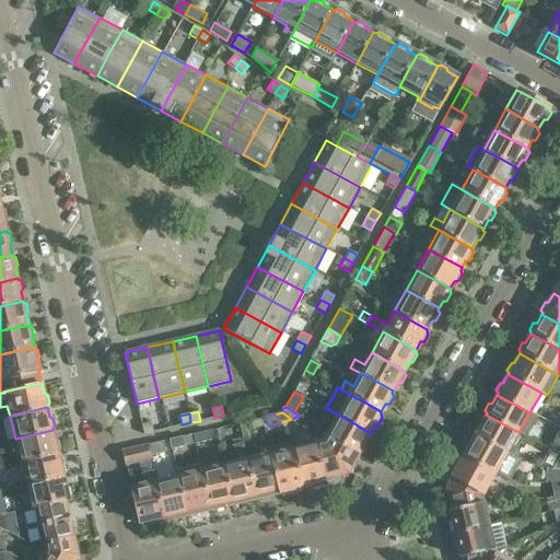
[(338,415),(326,435),(342,444),(359,453),(362,445),(366,445),(371,438),(369,434),(370,433),(354,423),(338,415)]
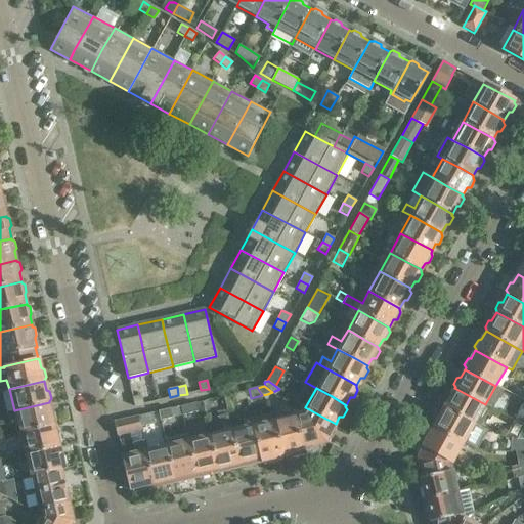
[(488,405),(485,404),(454,388),(449,397),(446,397),(442,403),(444,406),(475,424),(478,426),(488,405)]
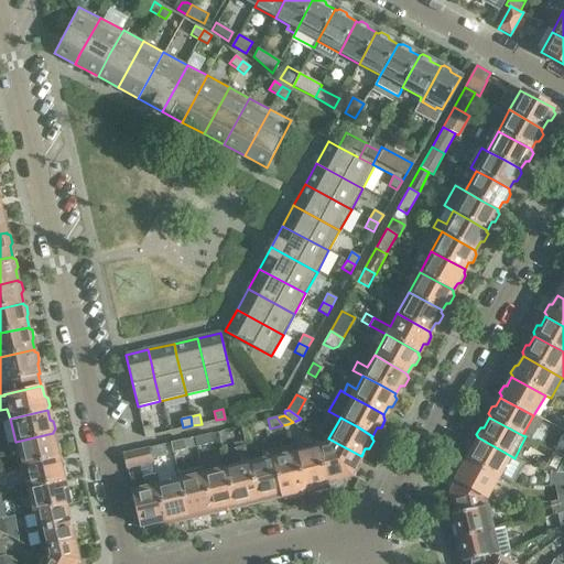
[(263,421),(251,423),(253,432),(266,430),(263,421)]
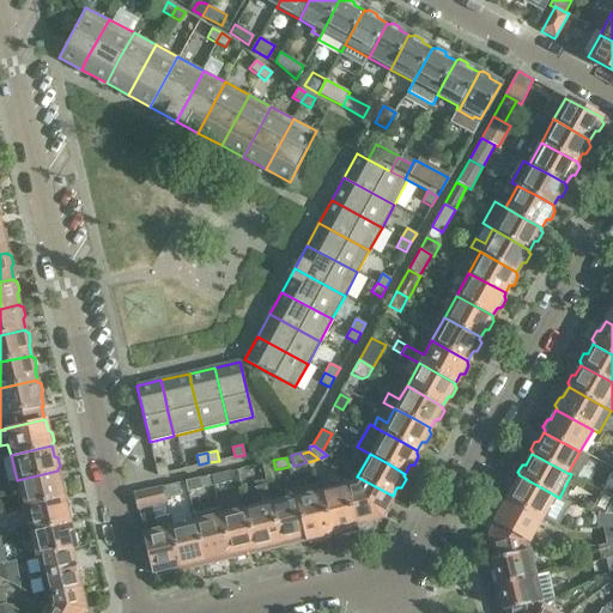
[(165,463),(155,465),(157,475),(168,473),(165,463)]
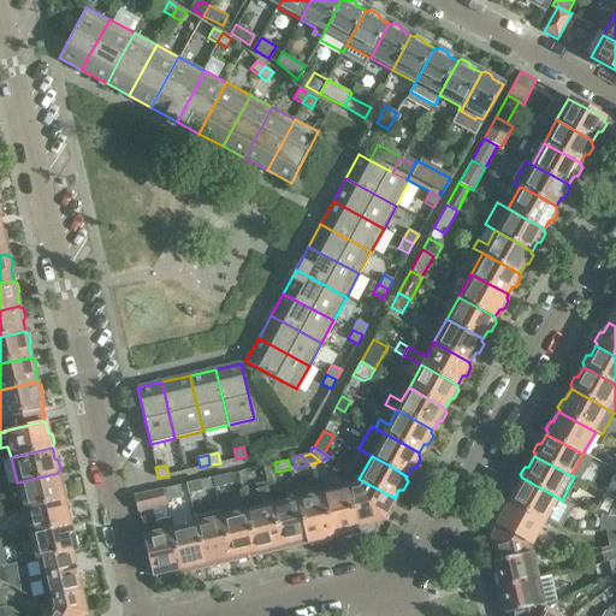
[(615,472),(611,471),(599,491),(615,501),(615,472)]
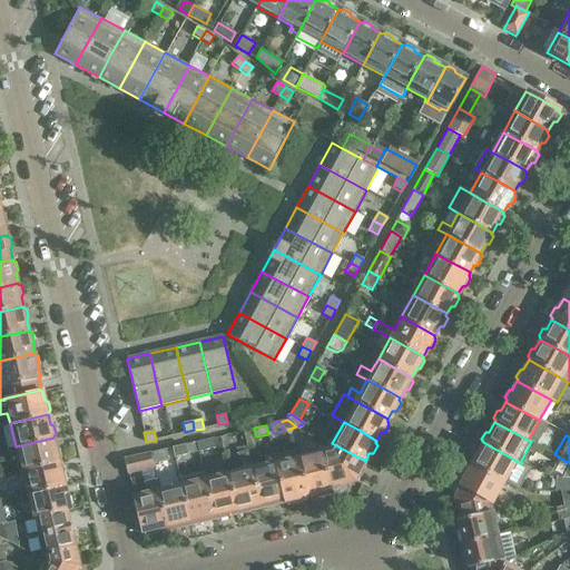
[(53,438),(16,446),(21,470),(59,461),(59,460),(61,458),(59,450),(56,448),(53,438)]
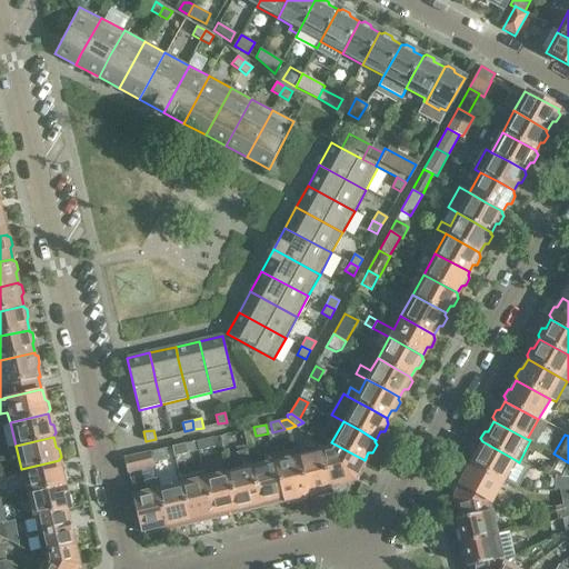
[(212,438),(196,441),(198,451),(215,448),(212,438)]
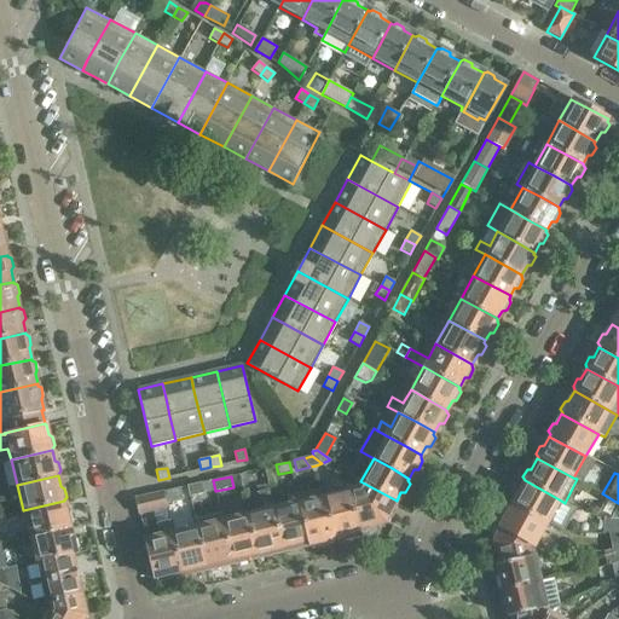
[(565,503),(561,501),(525,480),(519,491),(515,491),(510,499),(513,503),(512,504),(548,525),(563,531),(574,508),(565,503)]
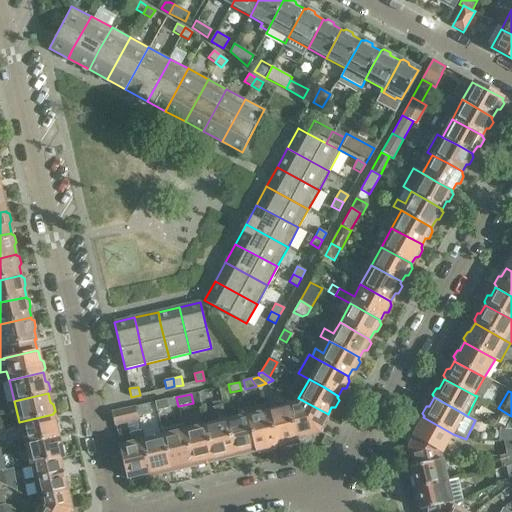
[(297,399),(290,405),(298,441),(309,438),(308,435),(317,433),(328,414),(298,398),(297,399)]
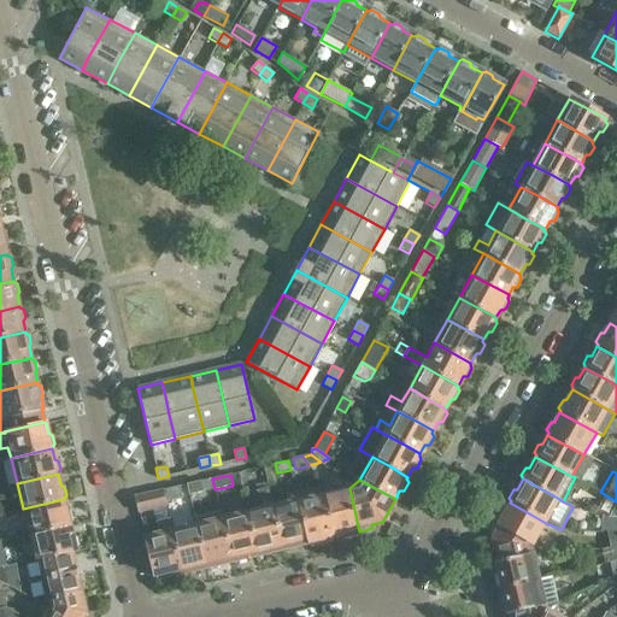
[(201,481),(186,485),(188,495),(204,492),(201,481)]
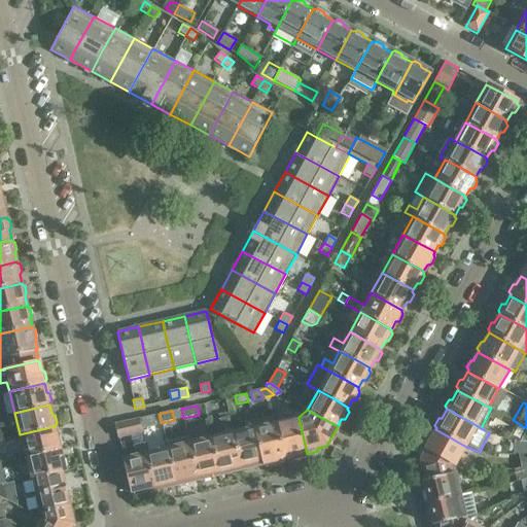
[(138,419),(140,427),(140,428),(155,426),(152,416),(138,419)]
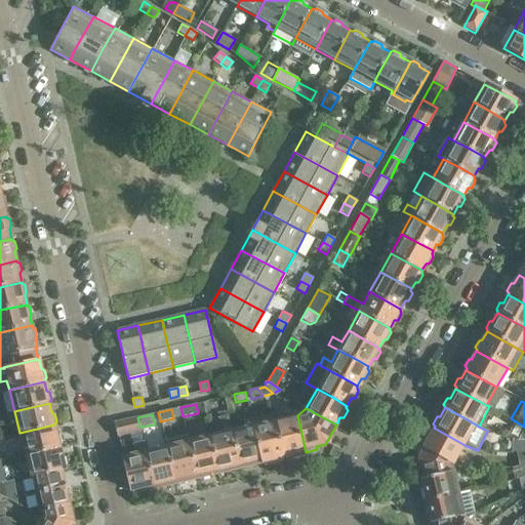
[(223,432),(210,435),(217,470),(219,469),(219,472),(232,469),(231,466),(238,465),(235,448),(228,414),(219,416),(223,432)]
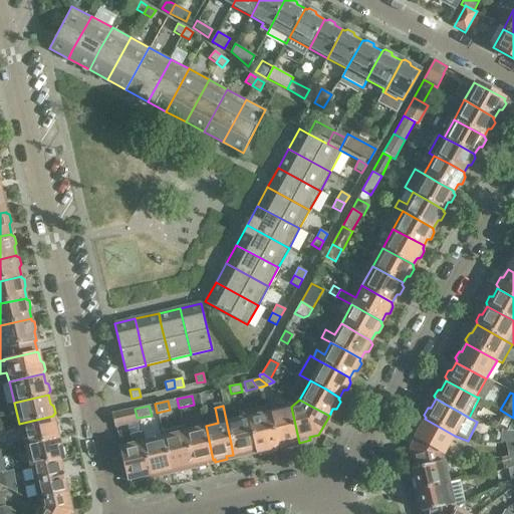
[(291,407),(269,412),(277,449),(299,444),(299,443),(291,407)]
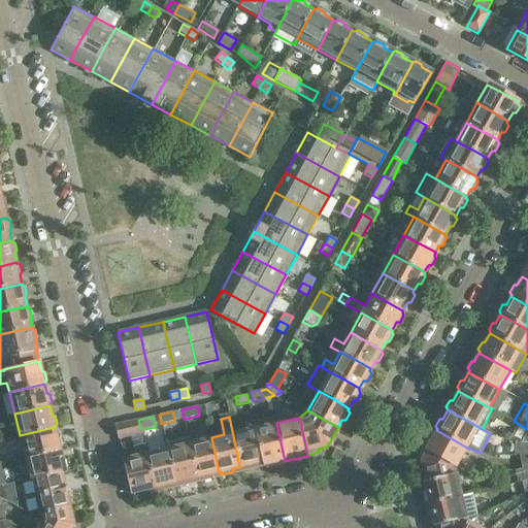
[(138,419),(117,425),(120,437),(141,432),(140,429),(140,428),(138,420),(138,419)]
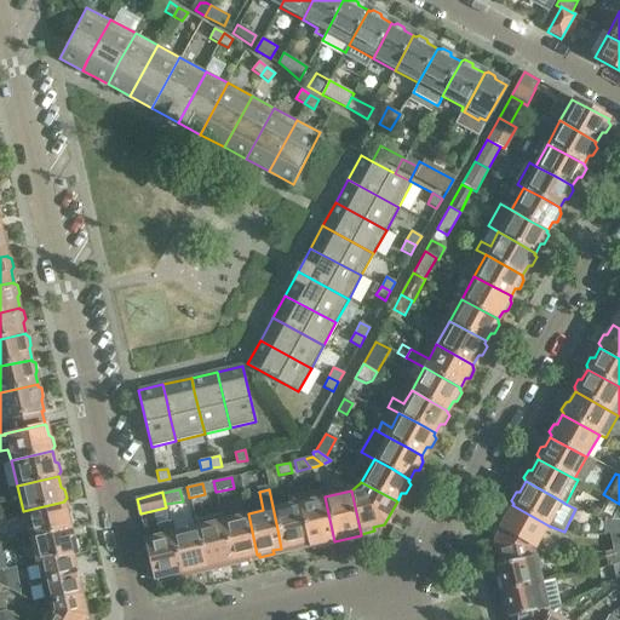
[(306,543),(298,503),(296,495),(286,498),(287,505),(273,509),(277,529),(281,549),(285,547),(286,551),(299,547),(298,544),(306,543)]
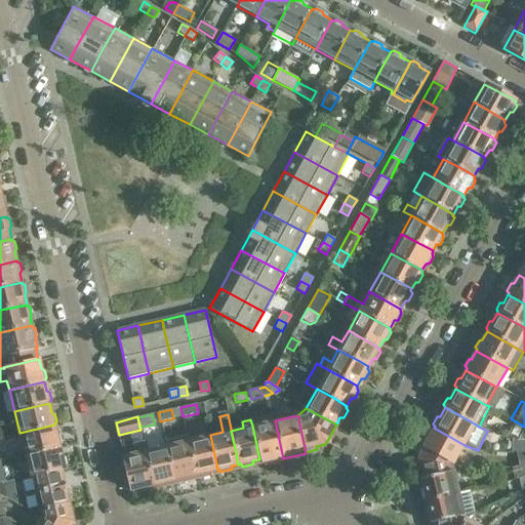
[(275,420),(252,426),(259,459),(260,458),(261,463),(283,458),(279,440),(275,420)]
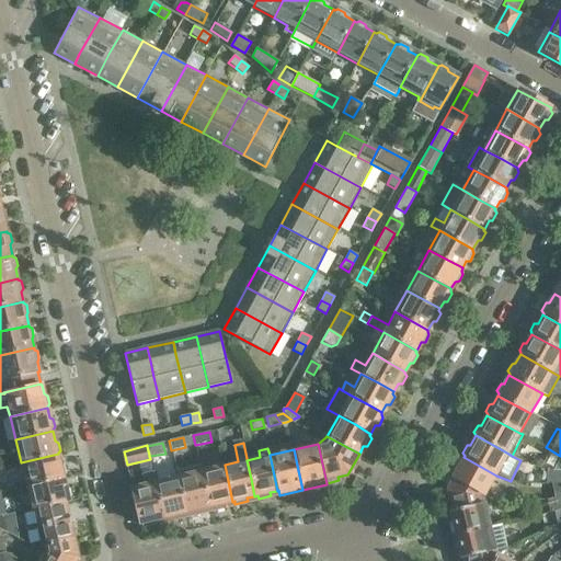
[(58,454),(21,462),(26,485),(64,477),(64,476),(66,473),(64,465),(60,464),(58,454)]
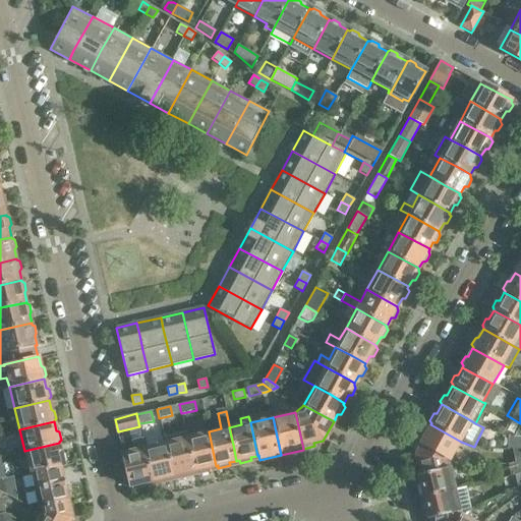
[(419,444),(420,445),(450,462),(461,442),(430,424),(425,432),(422,432),(418,440),(420,442),(419,444)]
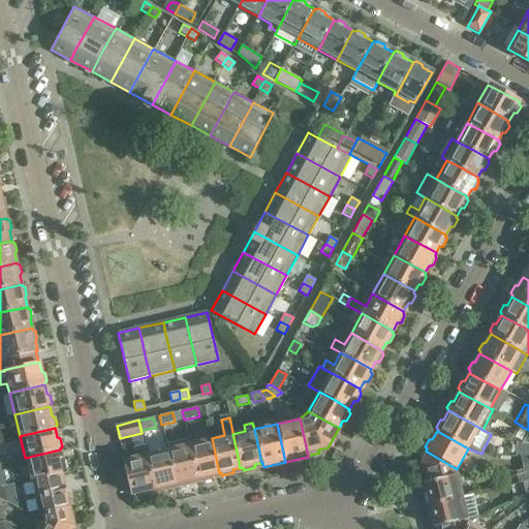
[(212,438),(189,443),(196,478),(199,477),(200,480),(213,477),(212,474),(219,473),(212,438)]
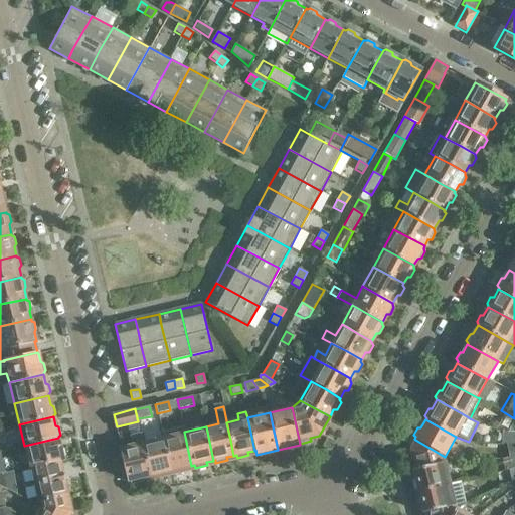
[(164,437),(163,437),(171,470),(173,470),(174,473),(185,470),(185,467),(191,466),(184,432),(184,433),(183,427),(163,432),(164,437)]
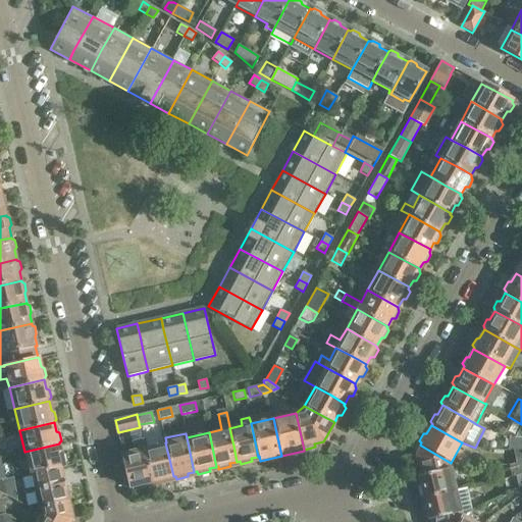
[(508,451),(512,451),(521,450),(521,436),(515,437),(508,437),(508,451)]
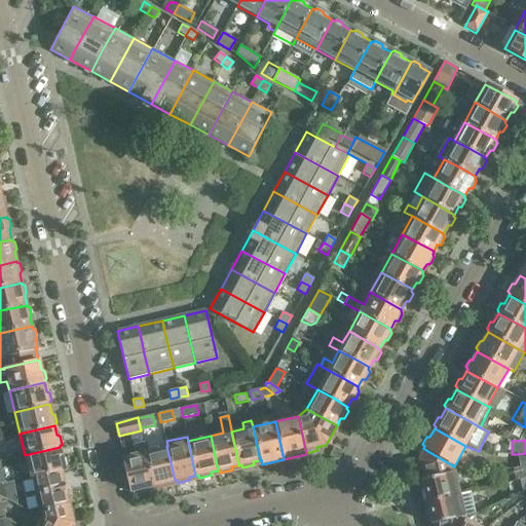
[(128,455),(123,457),(132,491),(133,490),(134,493),(146,491),(145,487),(152,486),(144,451),(142,441),(132,443),(135,454),(128,455)]
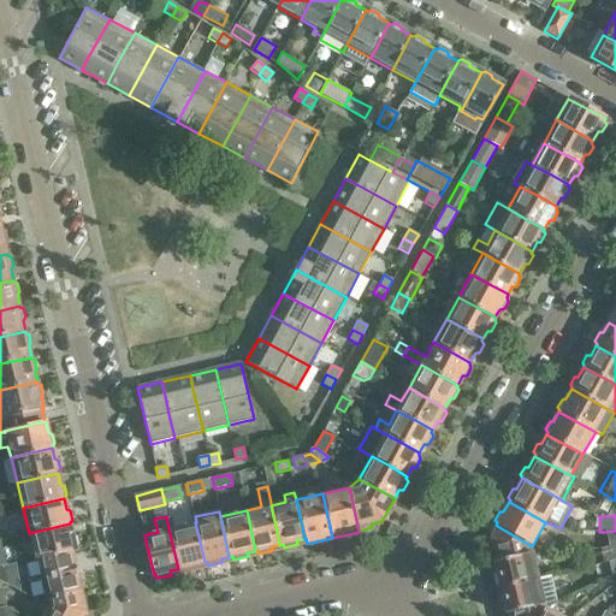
[(195,522),(169,528),(178,569),(182,568),(182,572),(196,569),(196,564),(205,562),(195,522)]
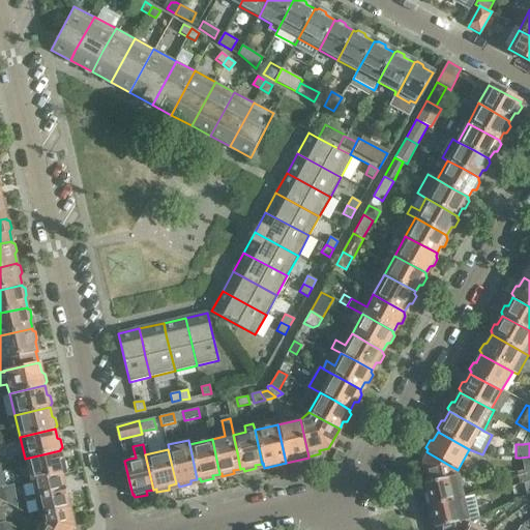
[(60,450),(25,459),(30,482),(36,480),(62,475),(62,474),(65,473),(65,471),(66,469),(65,462),(62,461),(60,450)]
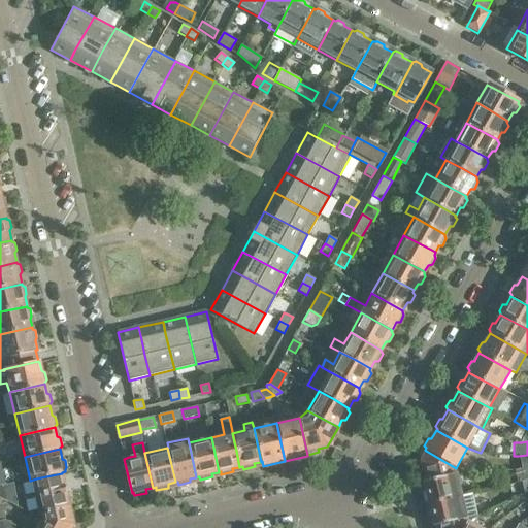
[(330,458),(337,461),(342,453),(335,449),(330,458)]
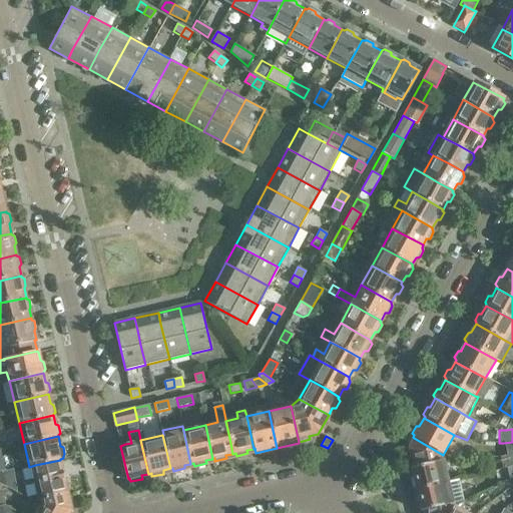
[(443,455),(414,438),(408,448),(413,468),(410,468),(413,478),(410,480),(412,488),(415,489),(416,490),(449,482),(444,460),(443,455)]
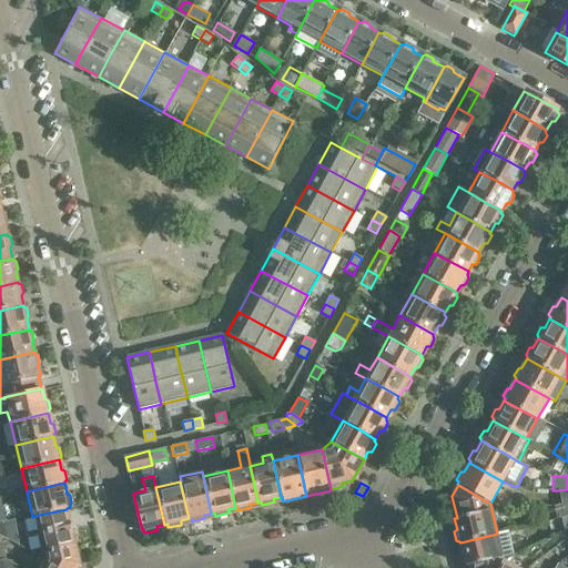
[(567,504),(567,489),(557,490),(557,496),(560,507),(567,504)]
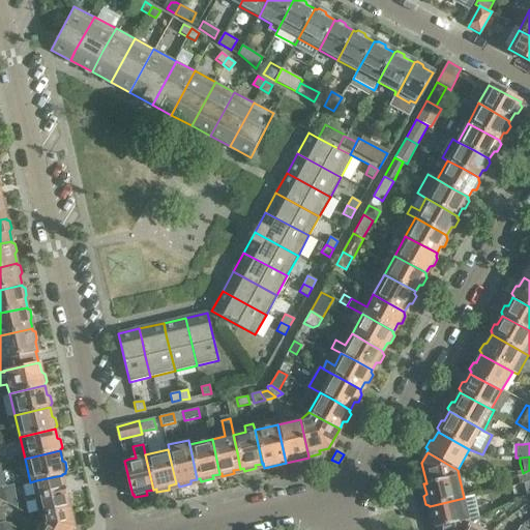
[(522,484),(529,482),(529,470),(523,473),(522,473),(519,474),(522,484)]
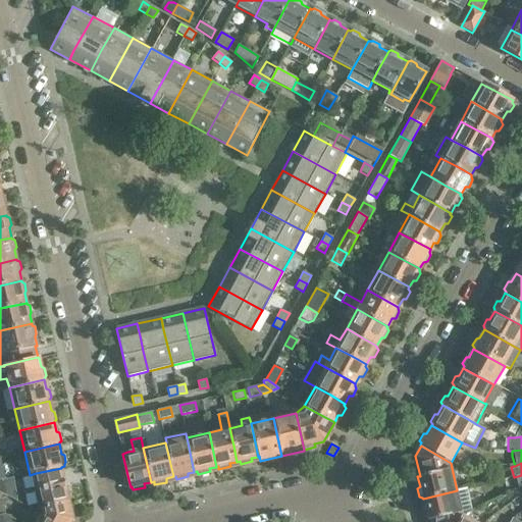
[(69,502),(61,468),(36,473),(39,491),(38,491),(42,508),(69,502)]
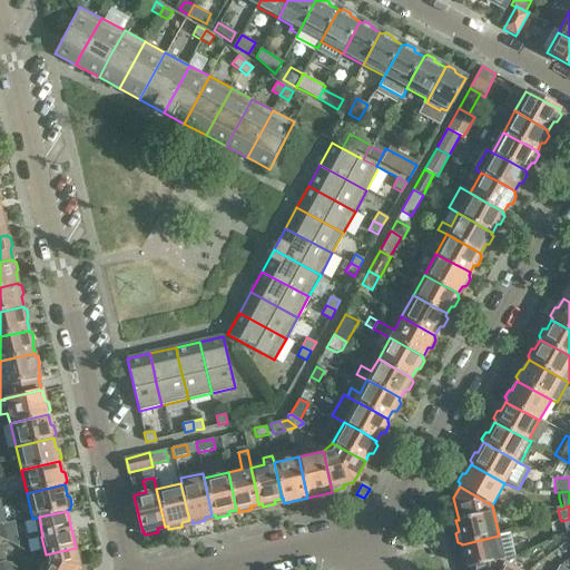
[(500,569),(505,561),(507,562),(514,558),(509,533),(499,536),(462,544),(462,547),(460,549),(461,557),(464,558),(468,568),(470,568),(470,569),(500,569)]
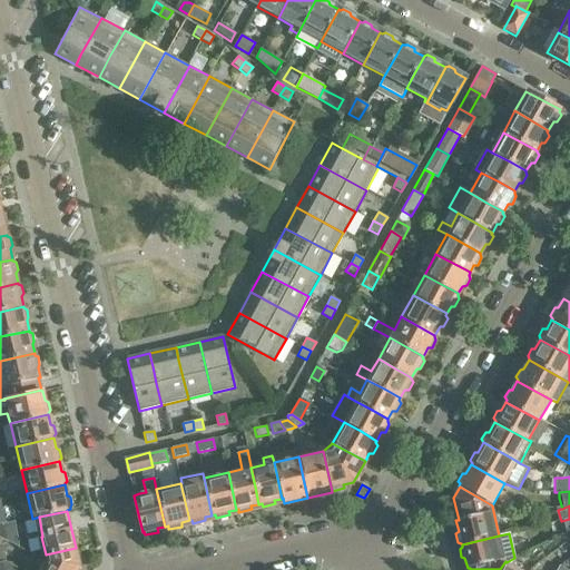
[(17,536),(7,537),(7,542),(19,548),(17,536)]
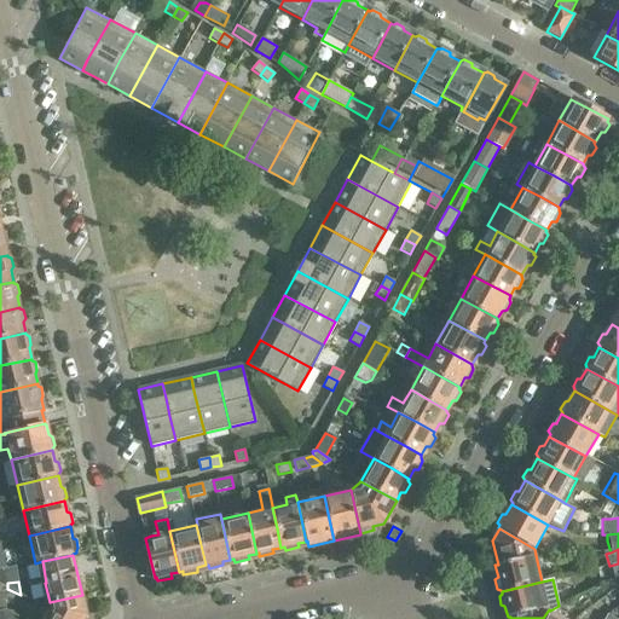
[(84,618),(87,615),(82,595),(50,602),(51,611),(46,618),(84,618)]
